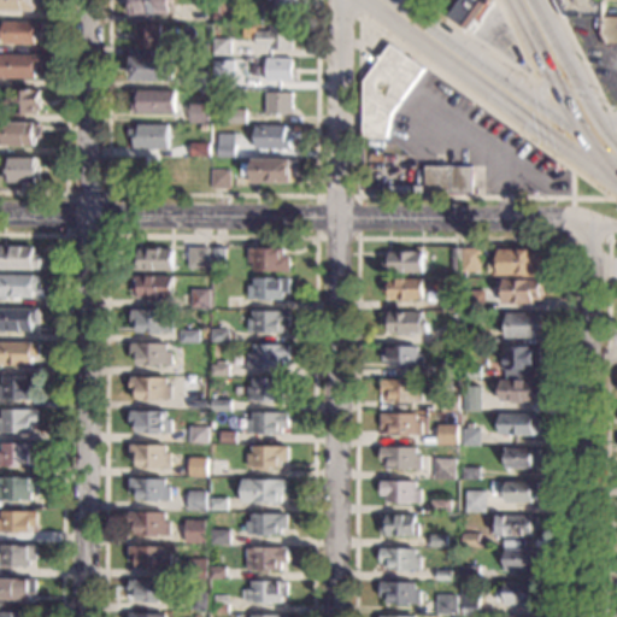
[(36,0),(36,11),(0,11),(0,0),(36,0)]
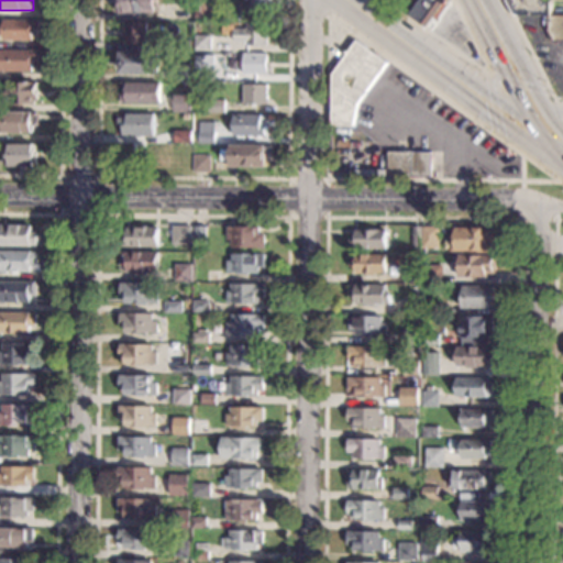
[(158,0),(158,13),(121,13),(121,0),(158,0)]
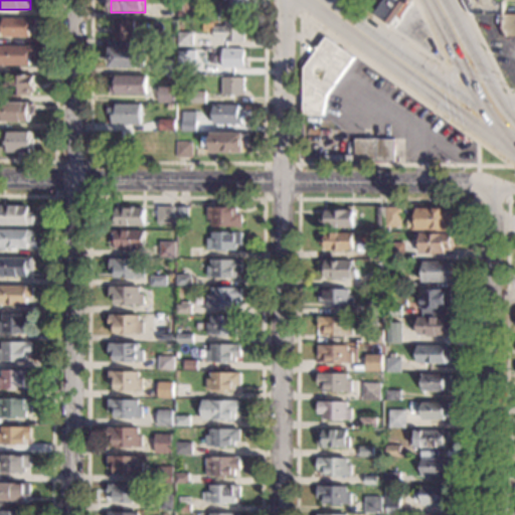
[(189,0),(189,16),(179,16),(179,0),(189,0)]
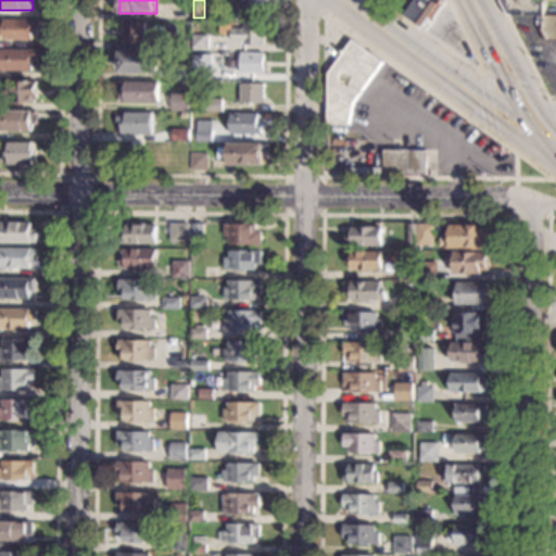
[(217,0),(217,19),(206,19),(206,0),(217,0)]
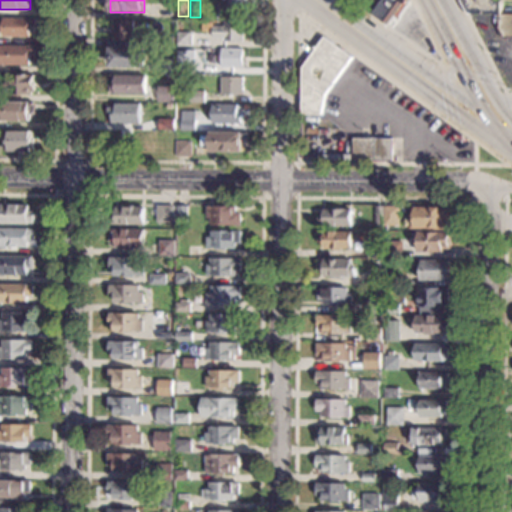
[(247,0),(247,11),(227,11),(227,0),(247,0)]
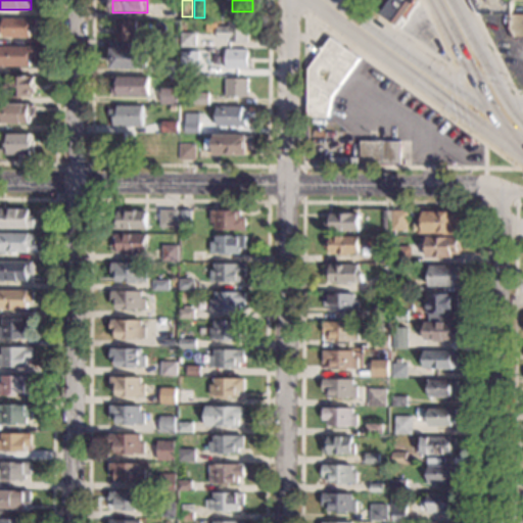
[(414,0),(415,1),(413,5),(410,4),(394,27),(378,14),(388,0),(414,0)]
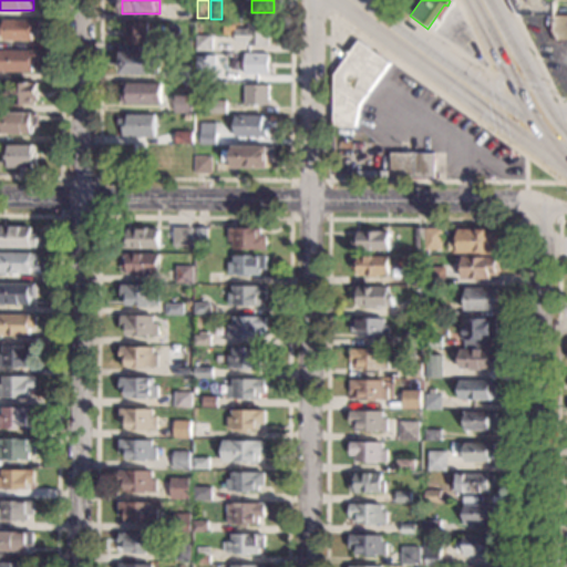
[(548,0),(548,2),(555,2),(554,16),(517,16),(508,0),(548,0)]
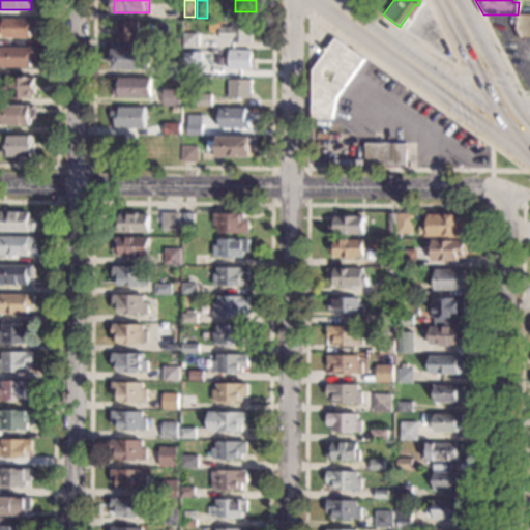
[(182,20),(166,20),(166,4),(182,4),(182,20)]
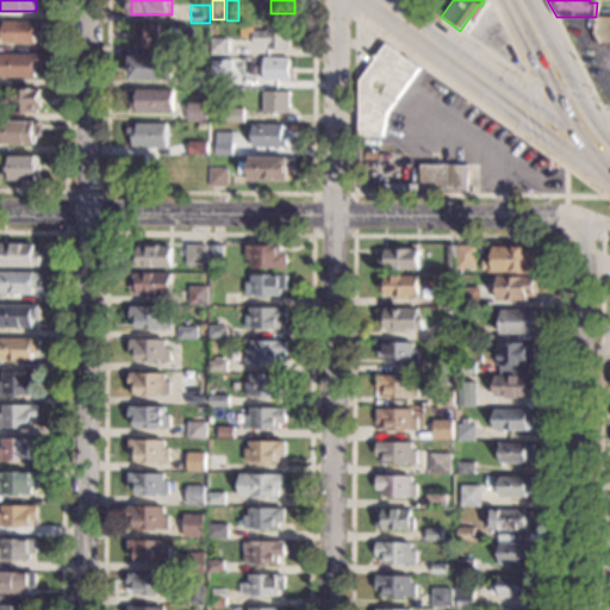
[(269,23),(257,23),(259,7),(269,7),(269,23)]
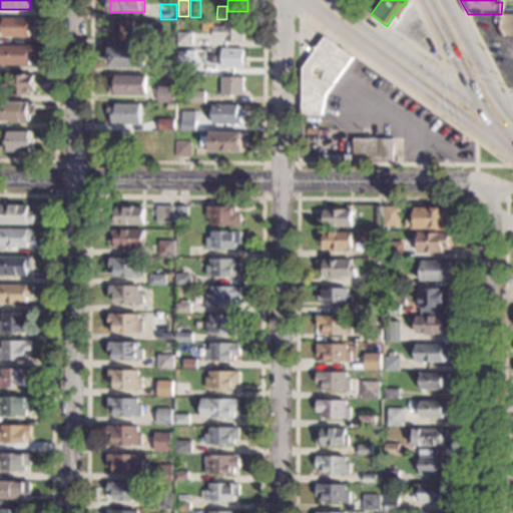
[(512,15),(512,42),(501,42),(498,34),(501,34),(499,30),(499,15),(512,15)]
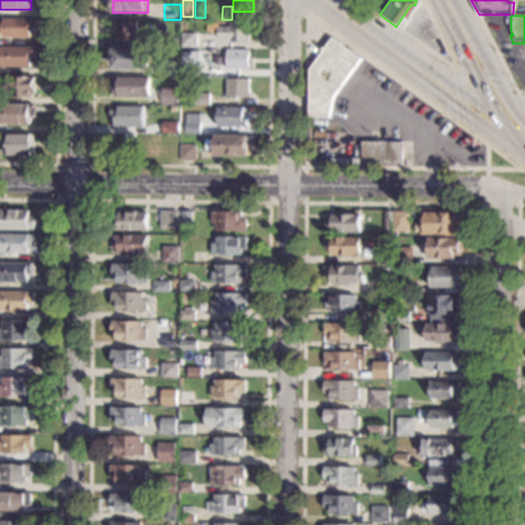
[(36,28),(31,28),(31,38),(2,38),(2,19),(36,19),(36,28)]
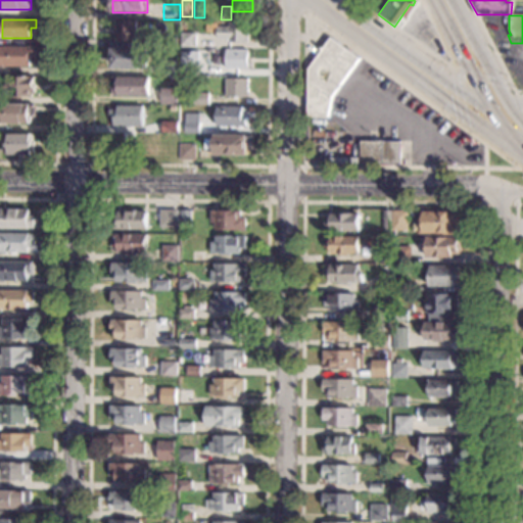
[(137,41),(116,41),(116,34),(113,34),(113,29),(116,29),(116,20),(137,21),(137,41)]
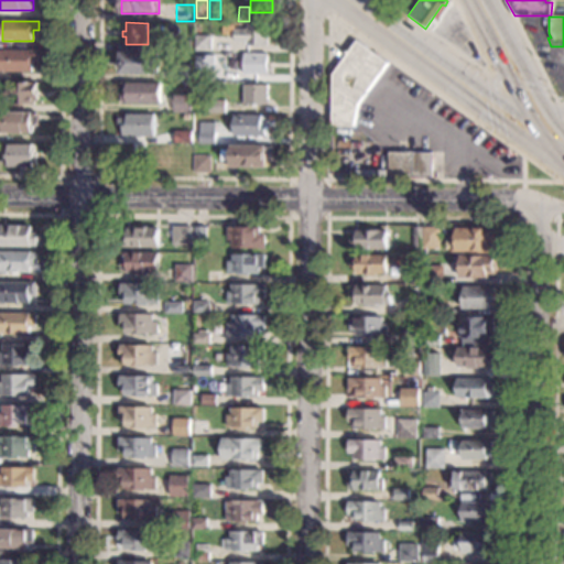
[(268,46),(248,46),(248,42),(235,42),(235,30),(248,30),(248,23),(268,24),(268,46)]
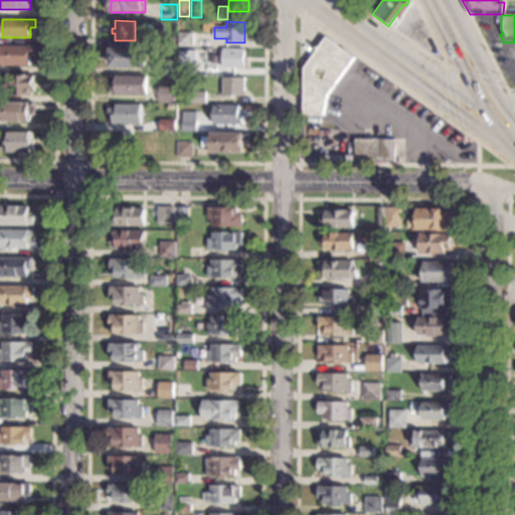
[(193,46),(179,46),(179,33),(193,34),(193,46)]
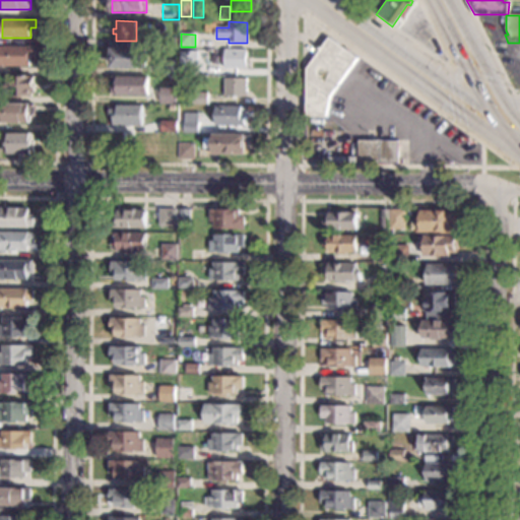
[(356,58),(329,96),(326,117),(306,117),(307,69),(329,39),(356,58)]
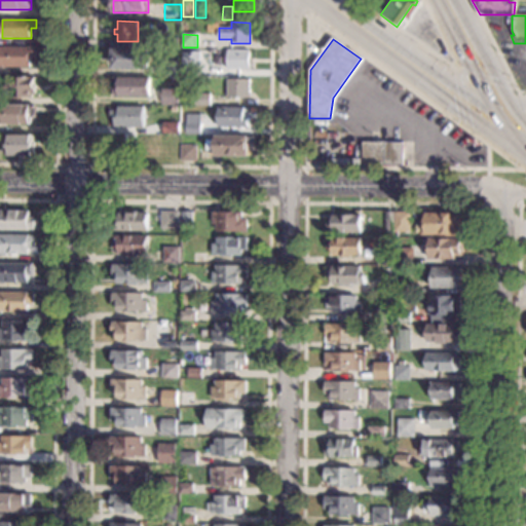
[(36,58),(31,58),(30,67),(0,67),(0,47),(36,48),(36,58)]
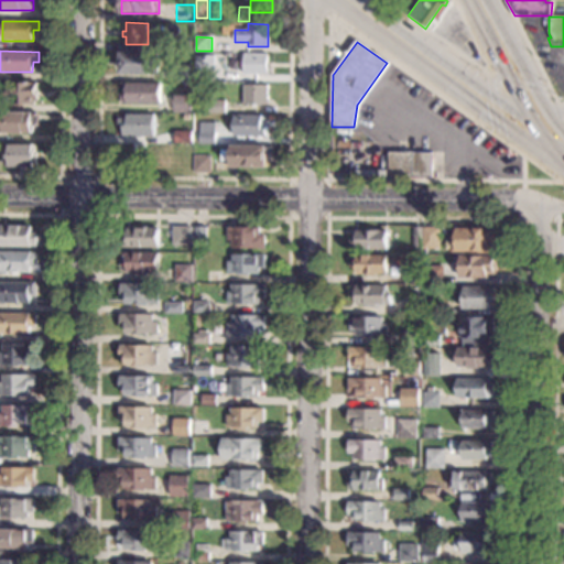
[(160,75),(121,75),(121,53),(160,53),(160,75)]
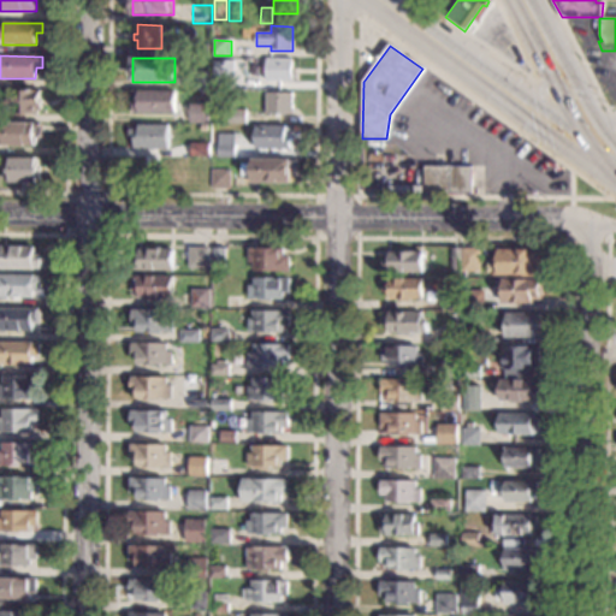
[(292,75),(294,75),(294,83),(288,83),(288,81),(266,81),(266,59),(292,59),(292,75)]
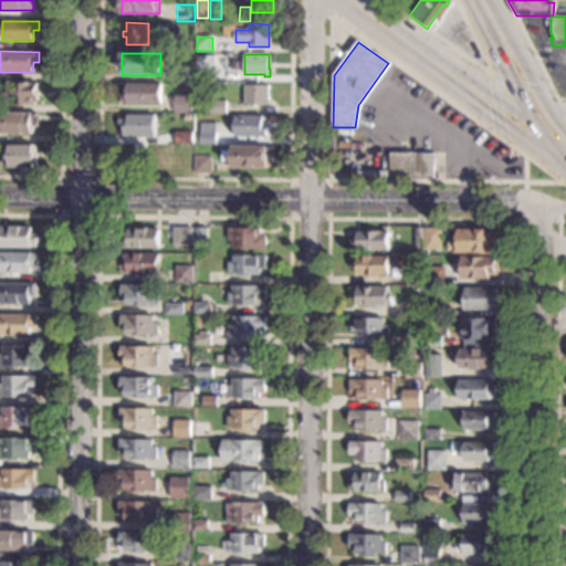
[(194,83),(178,83),(178,67),(195,67),(194,83)]
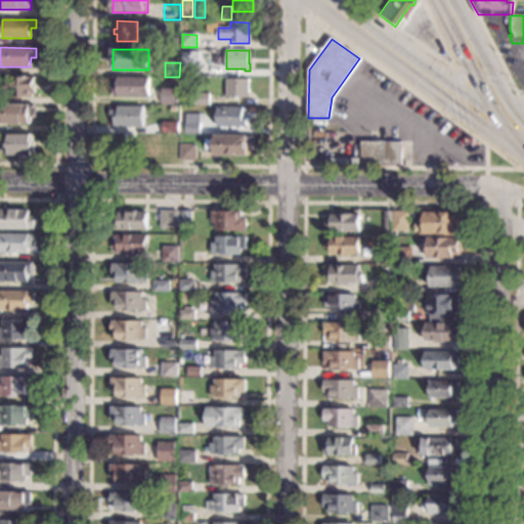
[(220,77),(204,76),(204,64),(220,64),(220,77)]
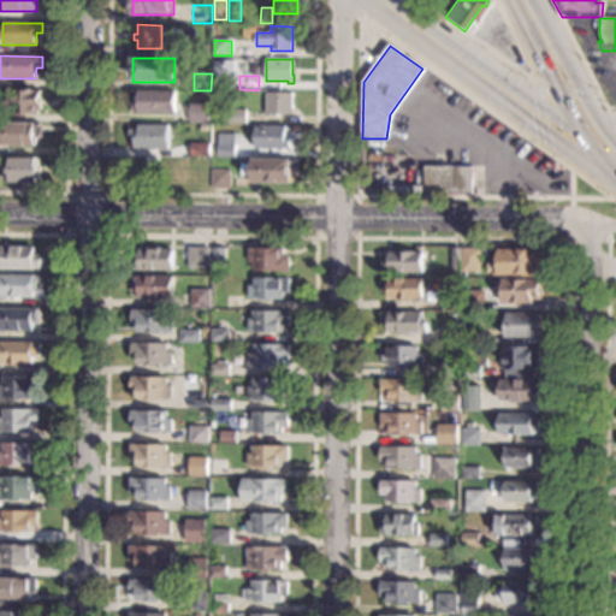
[(177,114),(134,113),(134,90),(177,92),(177,114)]
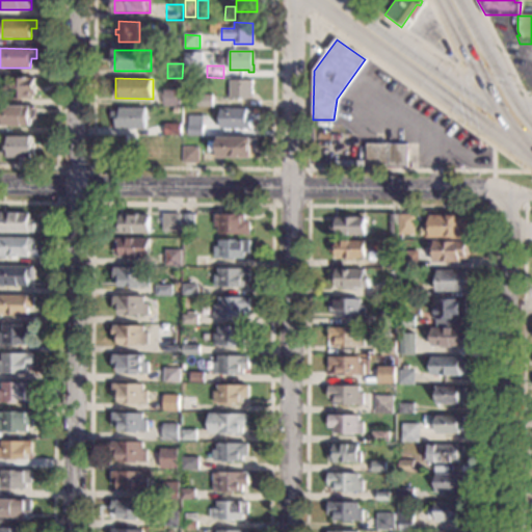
[(35,94),(32,94),(32,99),(6,99),(6,79),(35,79),(35,94)]
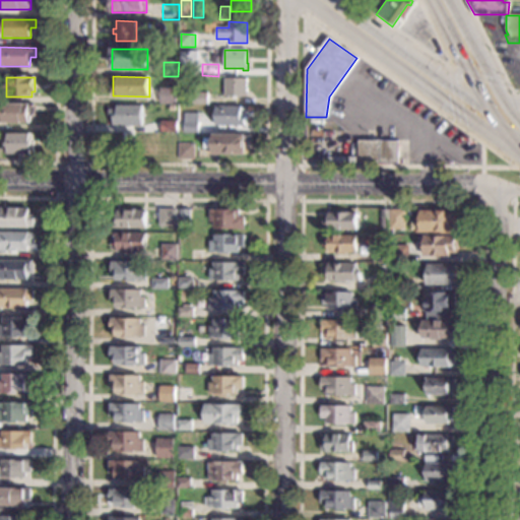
[(247,92),(248,92),(248,96),(224,96),(224,78),(247,79),(247,92)]
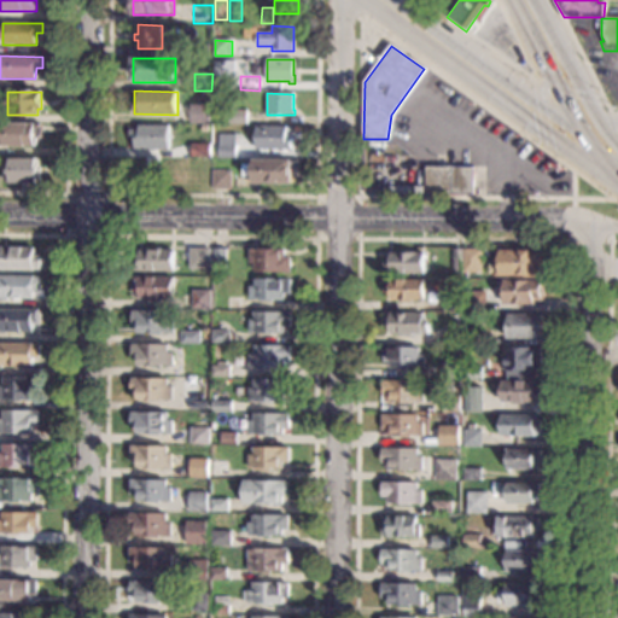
[(211,123),(191,123),(192,104),(211,105),(211,123)]
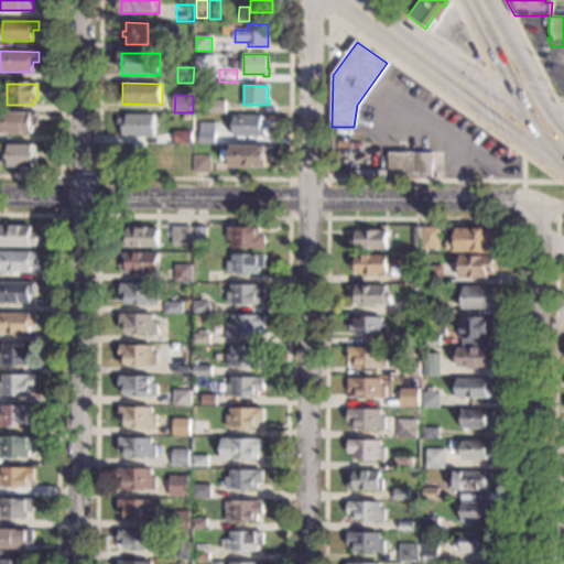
[(226,112),(210,112),(210,101),(226,101),(226,112)]
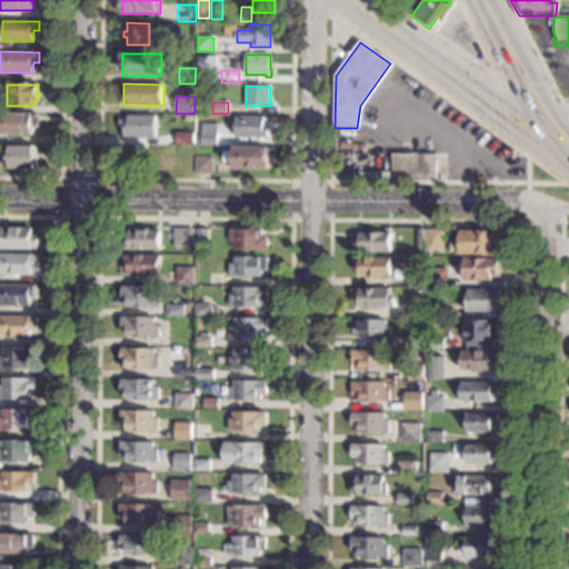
[(38,128),(33,128),(33,135),(0,135),(0,113),(38,113),(38,128)]
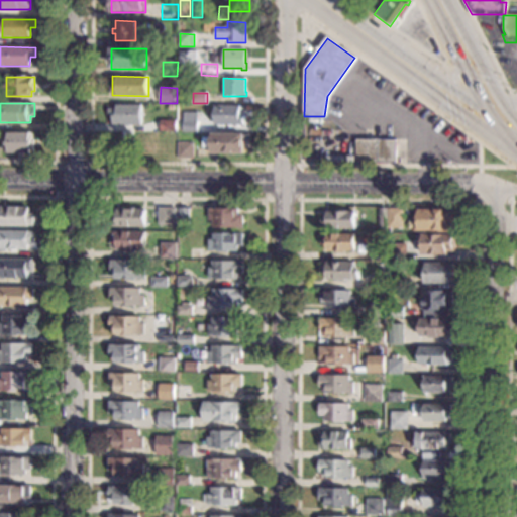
[(141,125),(112,125),(112,116),(109,116),(109,108),(116,108),(116,105),(142,105),(141,125)]
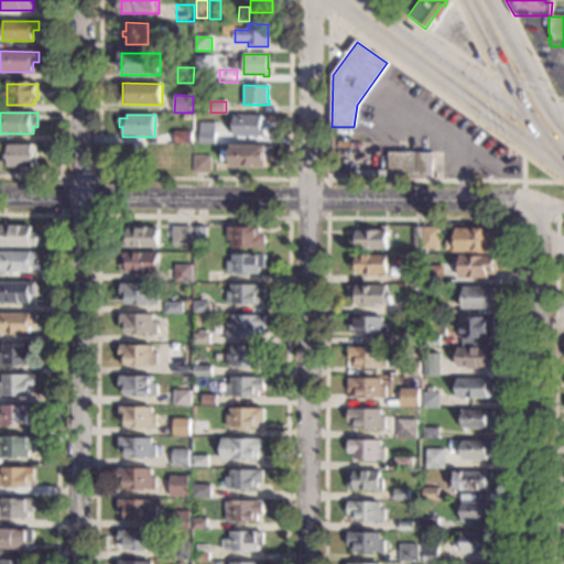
[(262,120),(267,120),(267,137),(235,137),(235,116),(262,116),(262,120)]
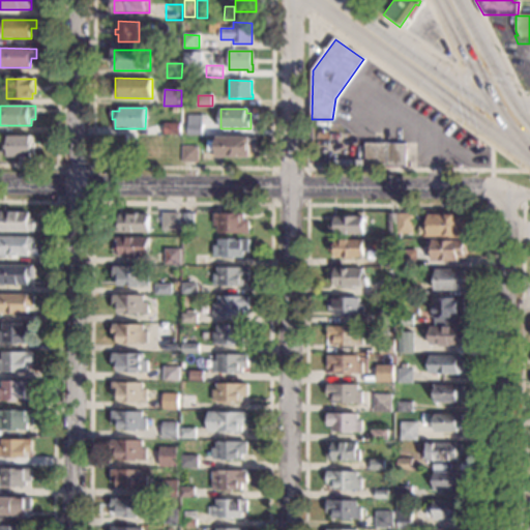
[(203,136),(188,136),(188,116),(203,115),(203,136)]
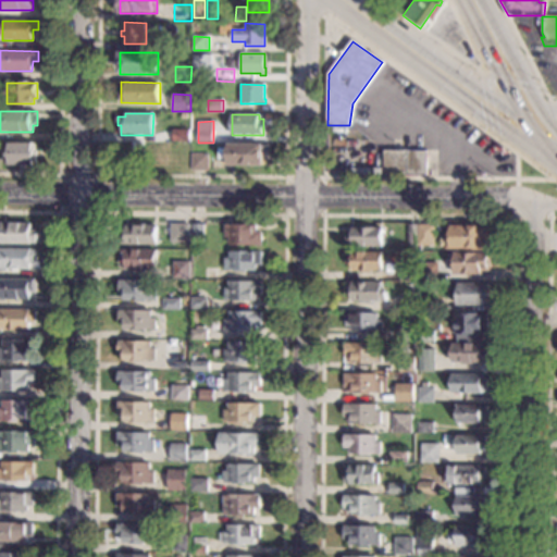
[(189,141),(172,140),(172,130),(189,130),(189,141)]
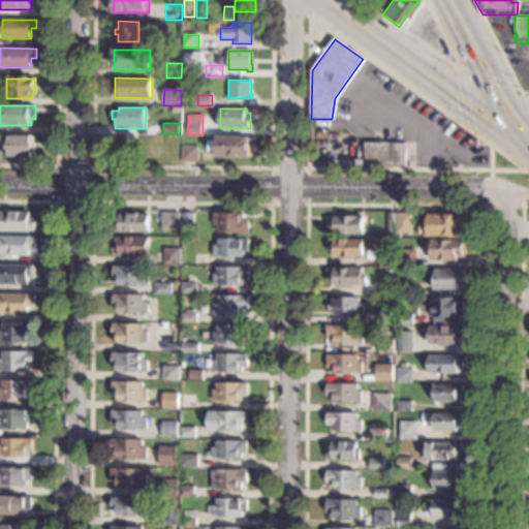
[(33,143),(34,143),(34,157),(6,157),(6,155),(2,154),(2,147),(6,147),(6,136),(33,136),(33,143)]
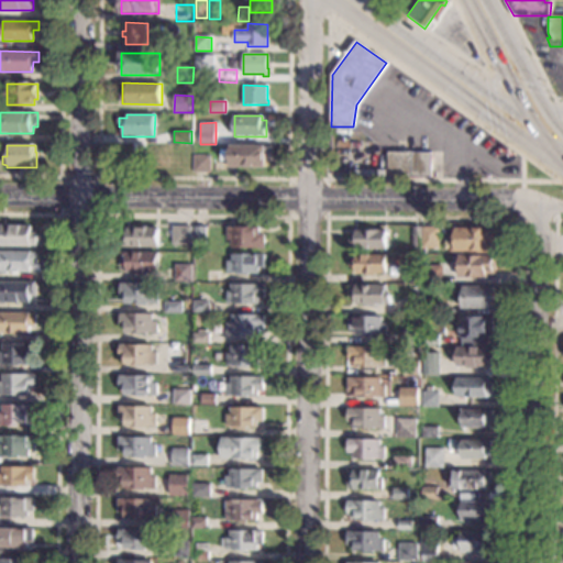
[(274,158),(267,158),(267,167),(232,166),(232,162),(224,162),(224,150),(232,150),(232,145),(274,146),(274,158)]
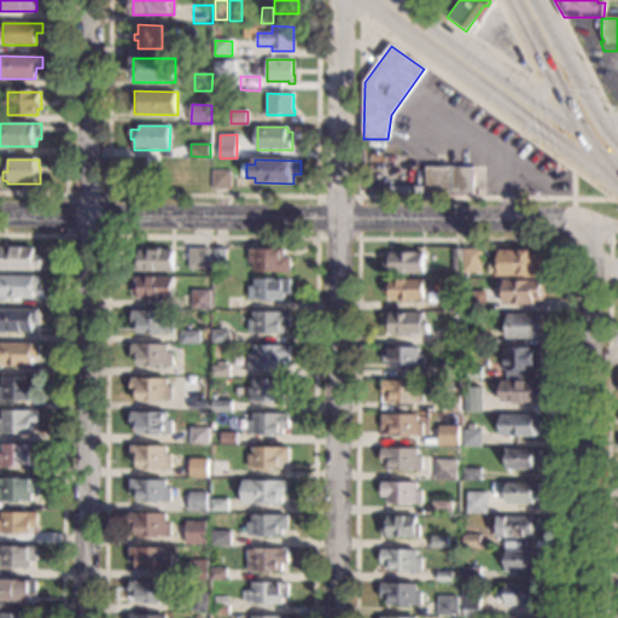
[(473,194),(426,194),(426,167),(473,167),(473,194)]
